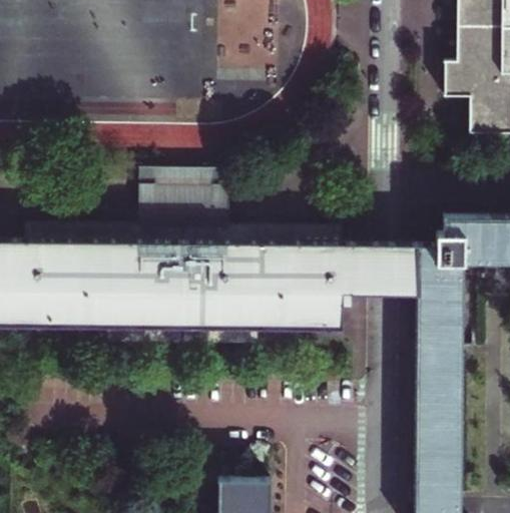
[(509,0),(455,0),(455,63),(440,64),(439,99),(467,99),(467,133),(509,134),(509,0)]
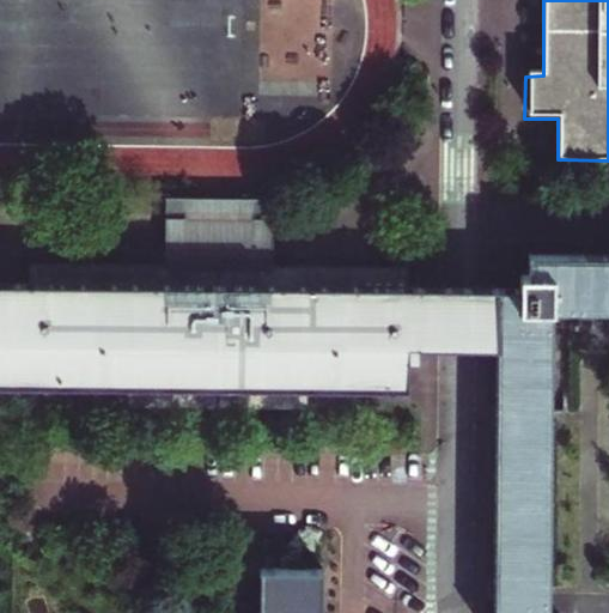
[(273,200),(165,198),(164,252),(273,253),(273,200)]
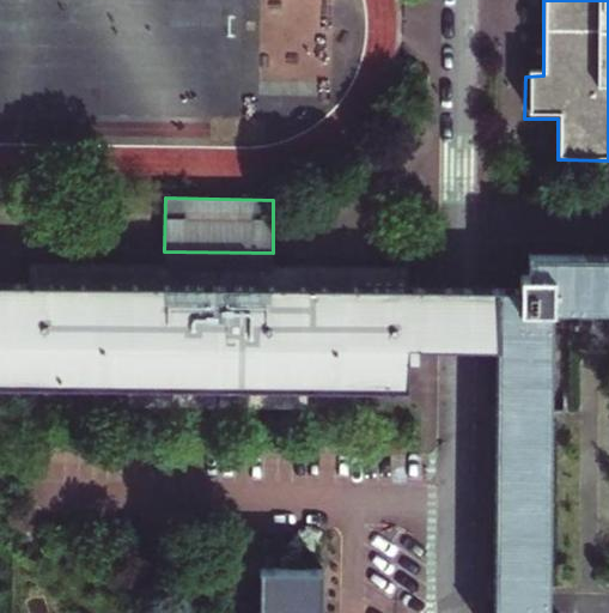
[(555,314),(608,314),(608,259),(535,259),(535,283),(527,283),(525,297),(500,297),(500,315),(555,314)]
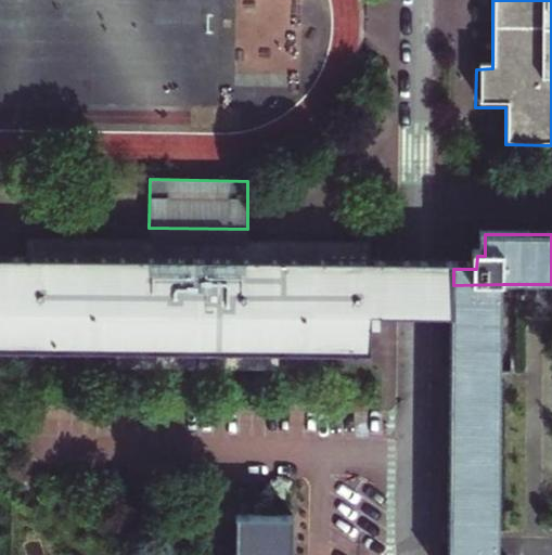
[(418,268),(0,263),(0,355),(371,359),(371,331),(384,331),(383,318),(416,319),(453,320),(453,285),(453,269),(418,268)]
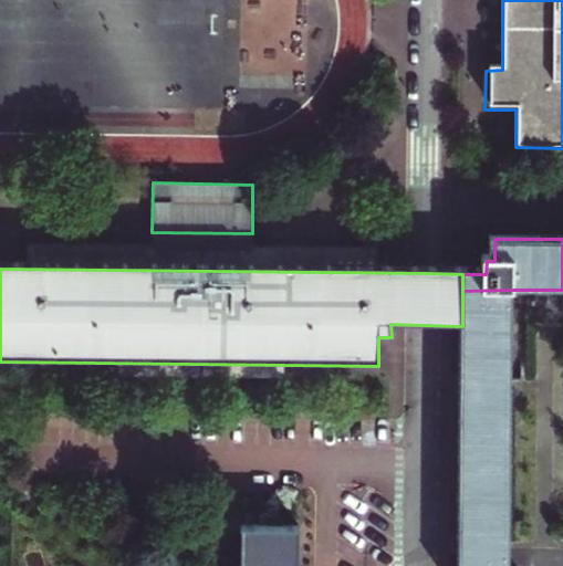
[(462,291),(462,326),(459,565),(511,565),(513,290),(462,291)]
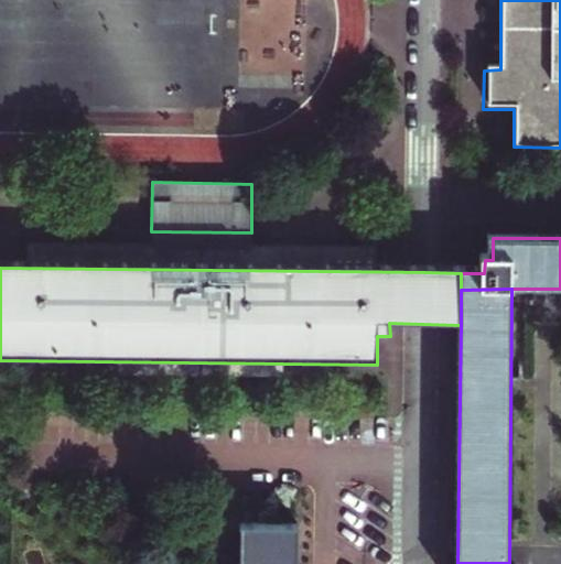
[(302,563),(303,527),(240,527),(239,563),(302,563)]
